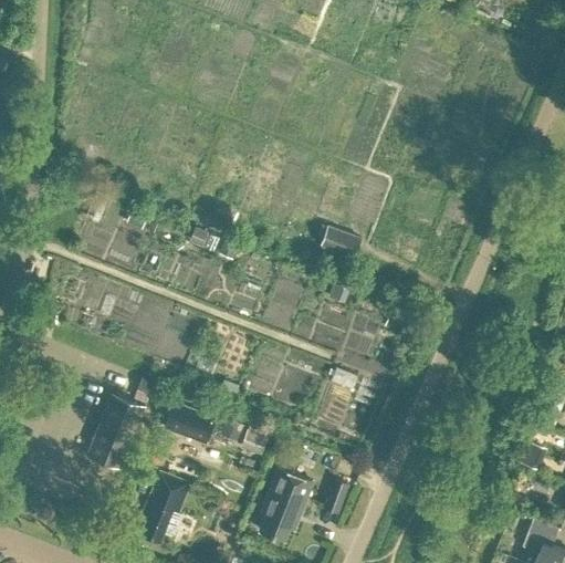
[(135,210),(129,223),(142,228),(147,216),(135,210)]
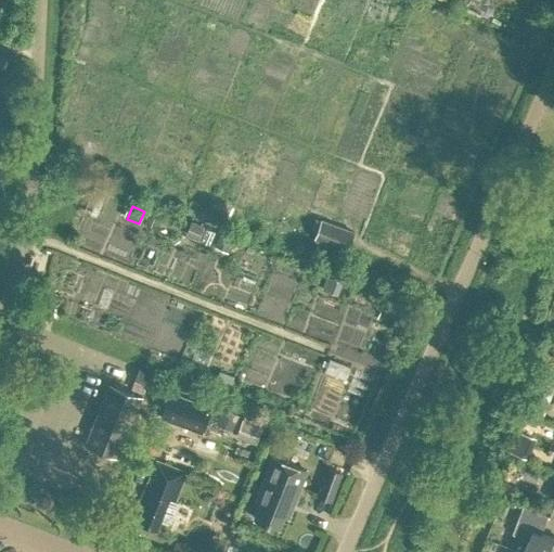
[(314,242),(347,254),(355,234),(322,221),(321,225),(316,222),(311,232),(318,234),(314,242)]
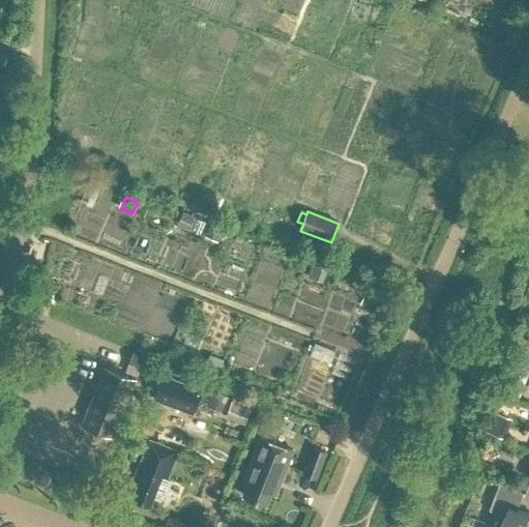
[(183,213),(178,227),(189,232),(195,218),(183,213)]
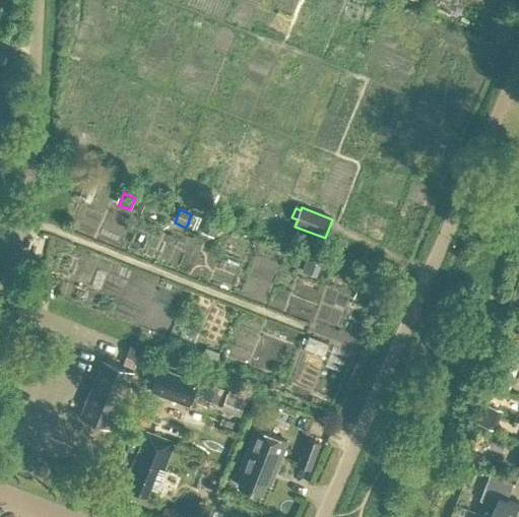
[(218,227),(206,221),(202,232),(213,237),(218,227)]
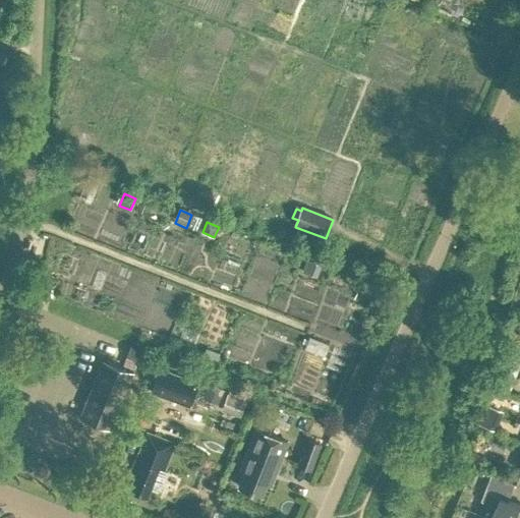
[(311,264),(307,276),(316,279),(321,268),(311,264)]
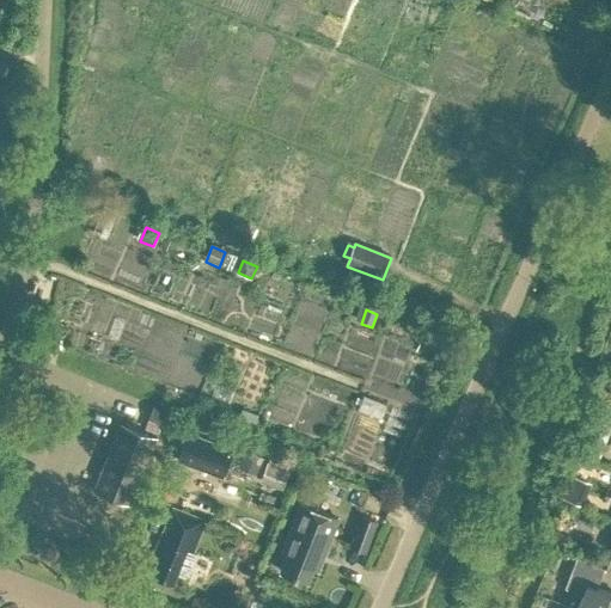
[(433,361),(440,347),(422,338),(416,352),(433,361)]
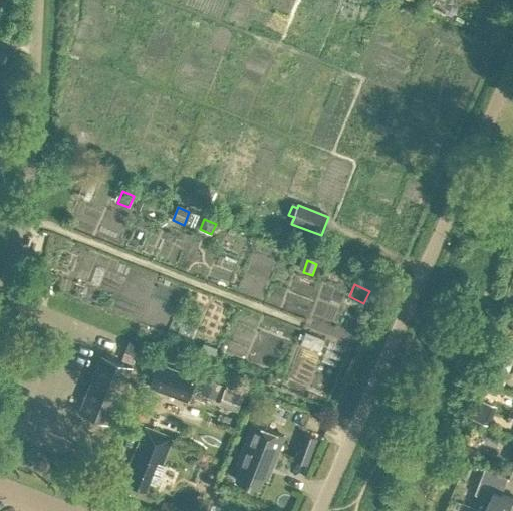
[(489,376),(500,381),(511,353),(500,349),(489,376)]
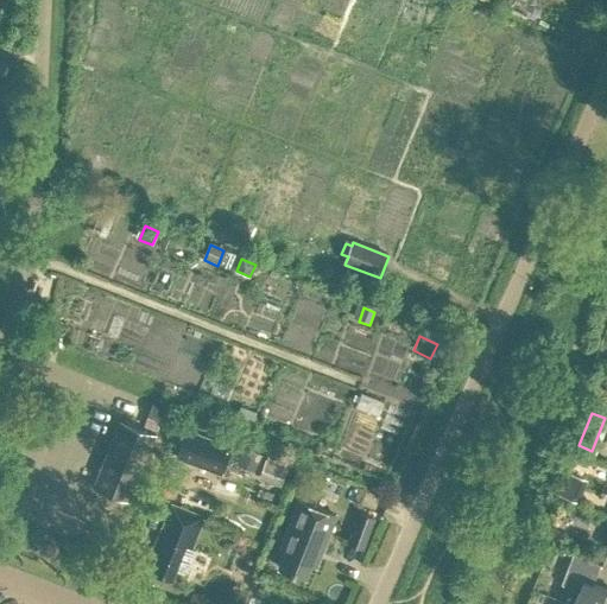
[(94,488),(128,503),(156,437),(120,421),(94,488)]
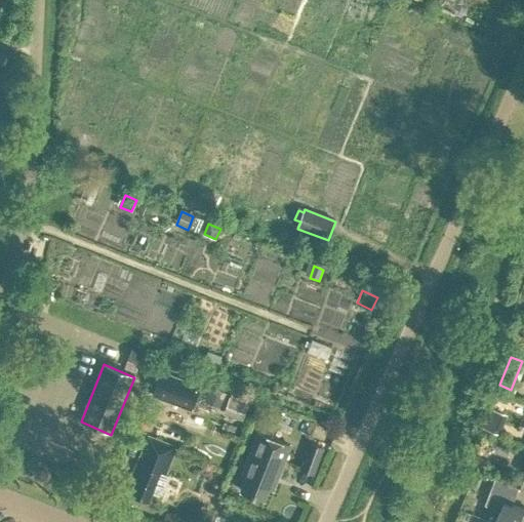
[(153,396),(191,410),(200,388),(162,373),(153,396)]
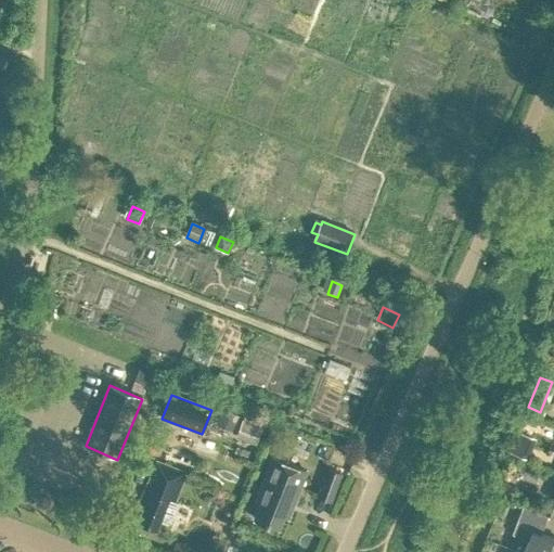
[(239,418),(223,411),(218,425),(233,431),(239,418)]
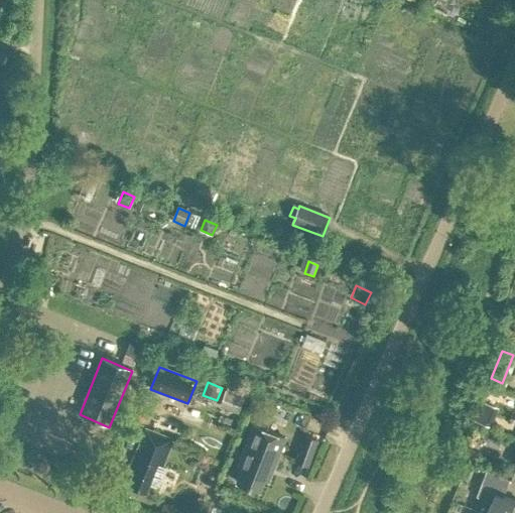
[(221,408),(237,414),(243,399),(227,392),(221,408)]
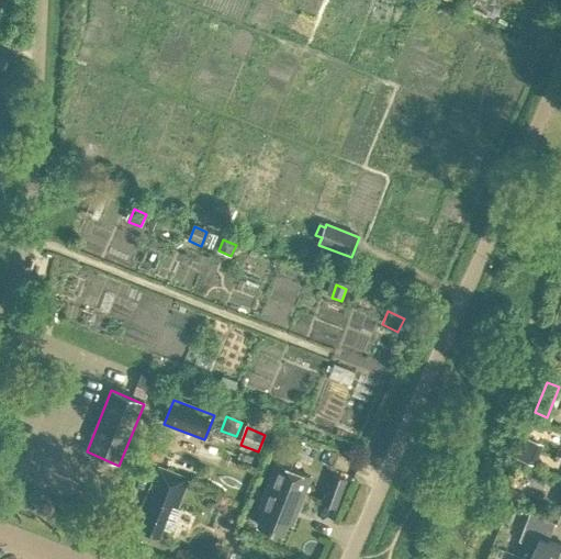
[(265,510),(258,526),(282,536),(288,524),(292,526),(311,479),(277,466),(260,507),(265,510)]
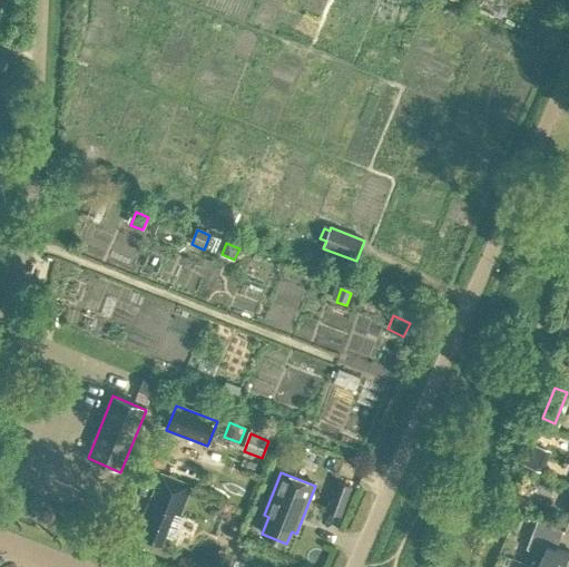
[(143,538),(160,546),(165,537),(172,540),(176,538),(184,519),(179,517),(190,488),(162,476),(143,520),(149,522),(143,538)]
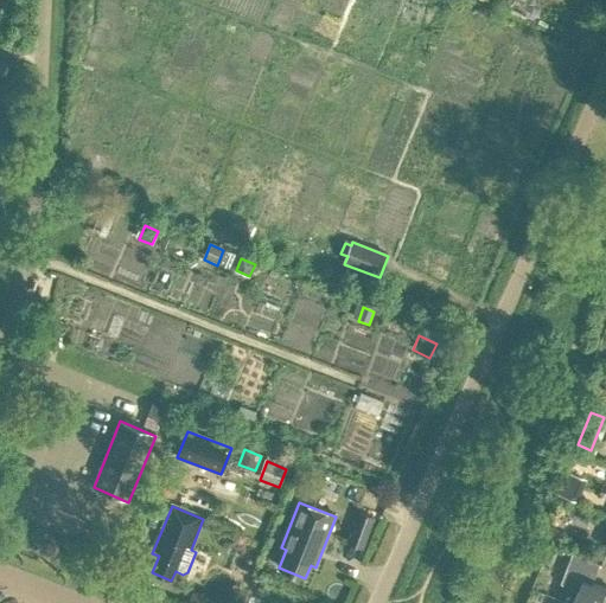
[(346,544),(363,550),(374,519),(358,513),(346,544)]
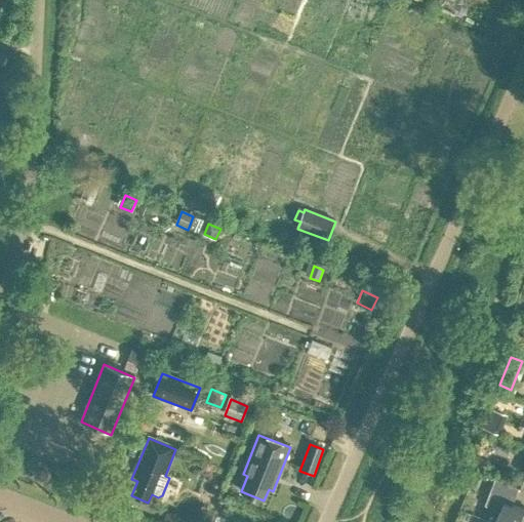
[(467,468),(479,472),(483,459),(472,455),(467,468)]
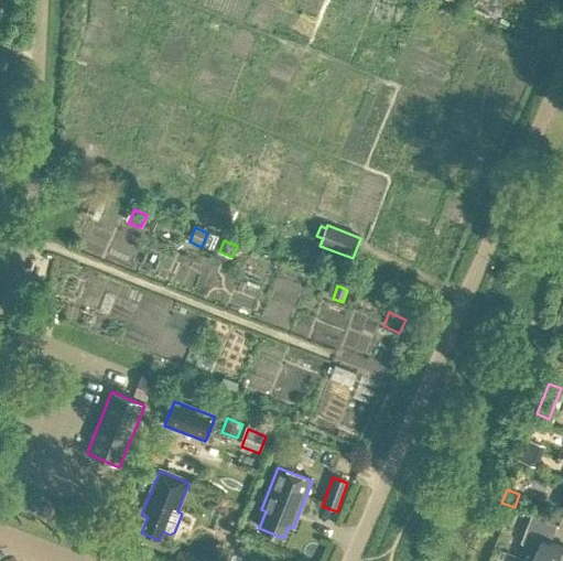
[(538,550),(533,560),(562,560),(562,549),(550,545),(556,526),(531,516),(521,543),(538,550)]
